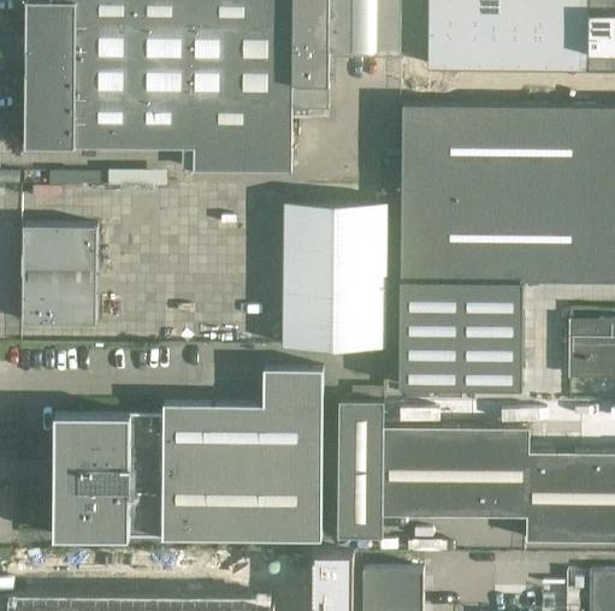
[(400,60),(400,0),(48,0),(48,5),(24,5),(24,43),(24,52),(24,64),(23,150),(191,152),(191,175),(290,176),(290,189),(400,190),(400,60)]
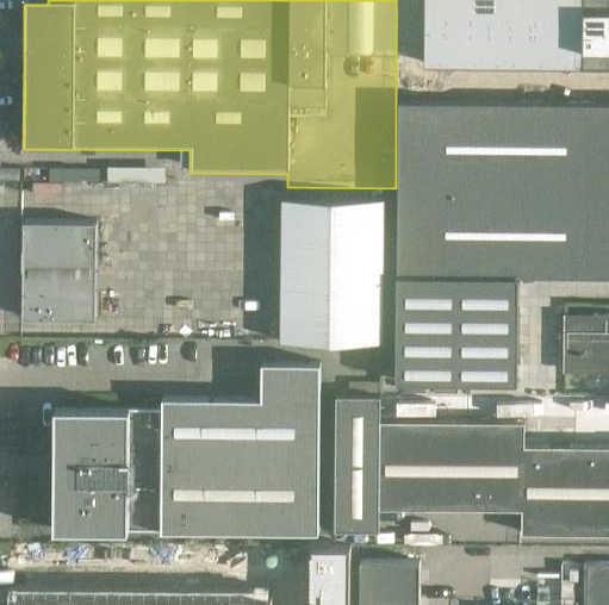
[(426,0),(426,37),(451,37),(451,0),(426,0)]
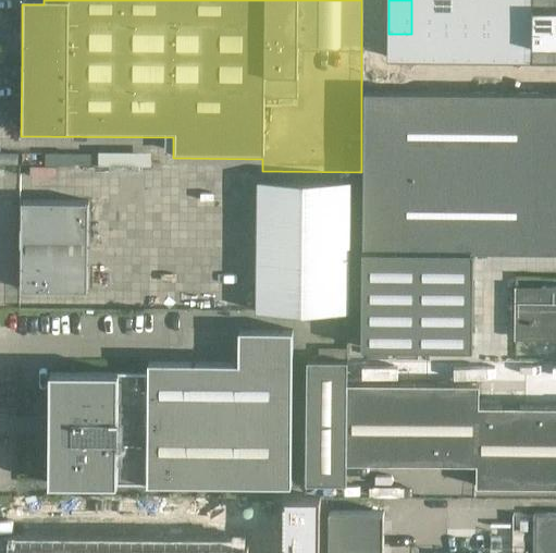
[(411,0),(411,34),(434,34),(434,0),(411,0)]
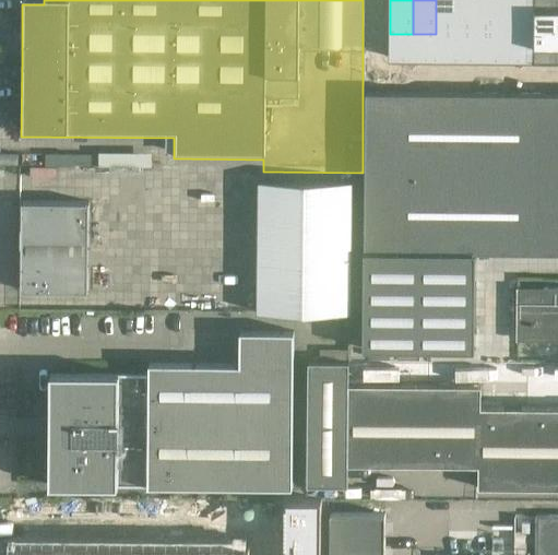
[(436,0),(436,34),(454,34),(454,0),(436,0)]
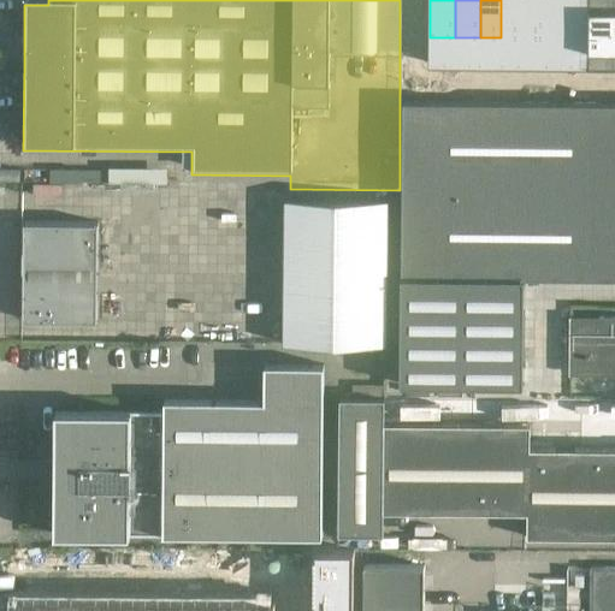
[(501,0),(501,37),(521,39),(520,0),(501,0)]
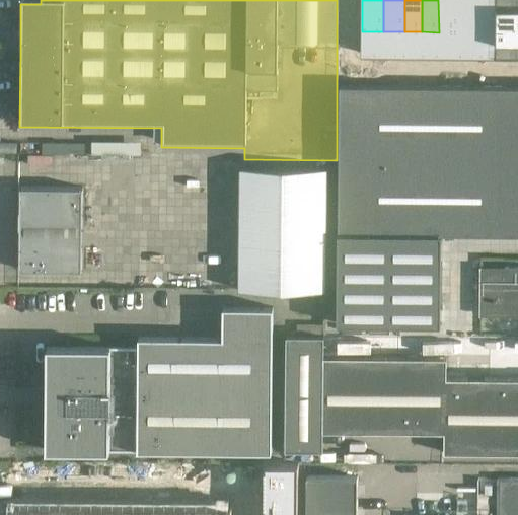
[(438,0),(439,32),(455,32),(455,0),(438,0)]
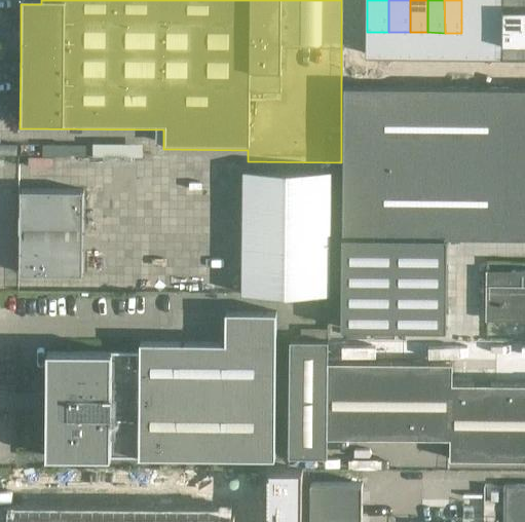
[(461,0),(461,33),(483,33),(483,0),(461,0)]
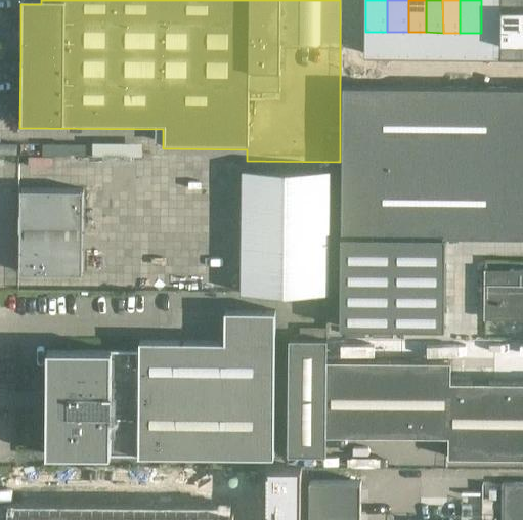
[(481,0),(481,33),(503,33),(503,0),(481,0)]
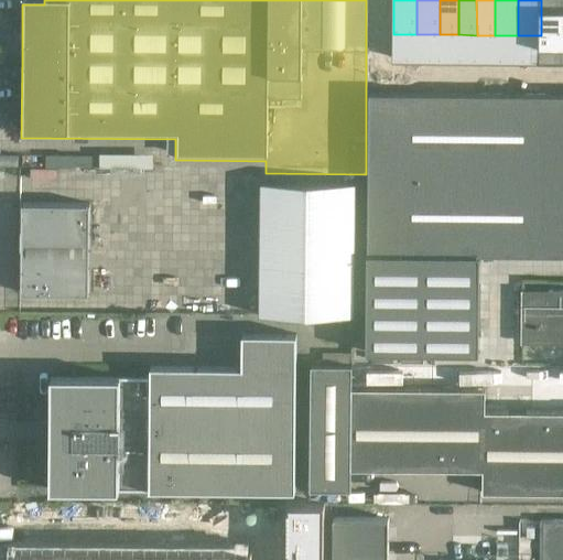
[(562,0),(541,0),(541,35),(562,35),(562,0)]
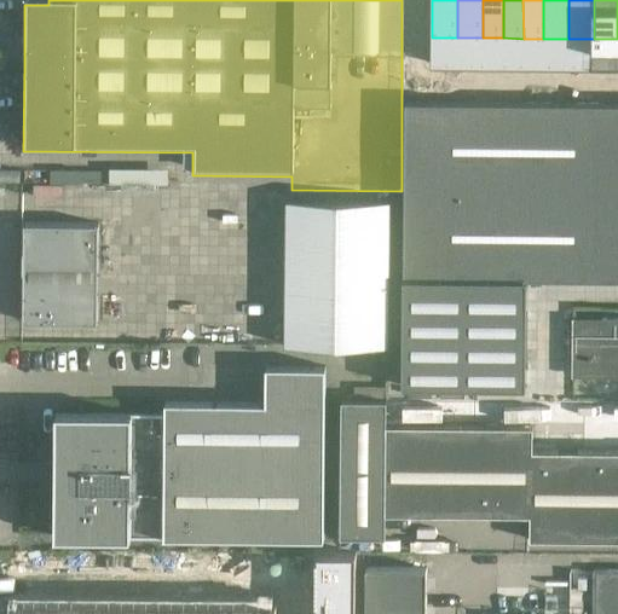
[(432,38),(432,75),(457,75),(457,38),(432,38)]
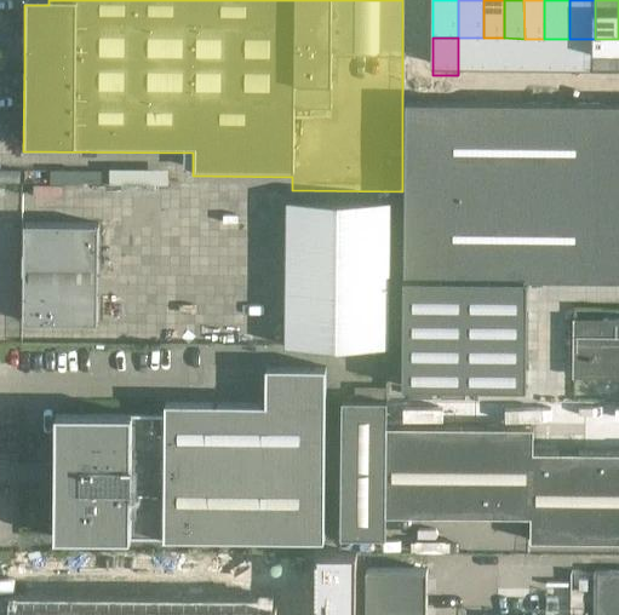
[(458,38),(458,75),(482,75),(483,38),(458,38)]
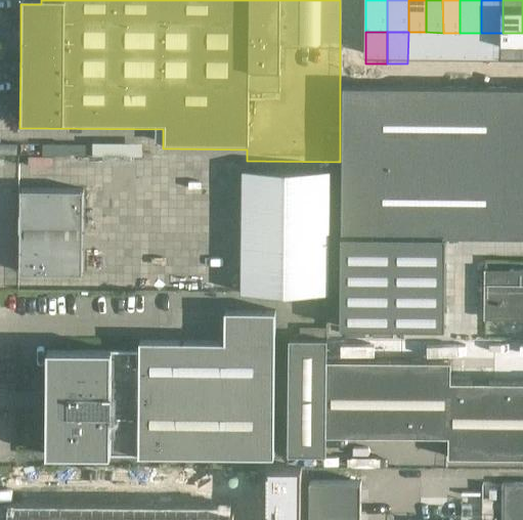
[(408,32),(407,63),(425,65),(426,32),(408,32)]
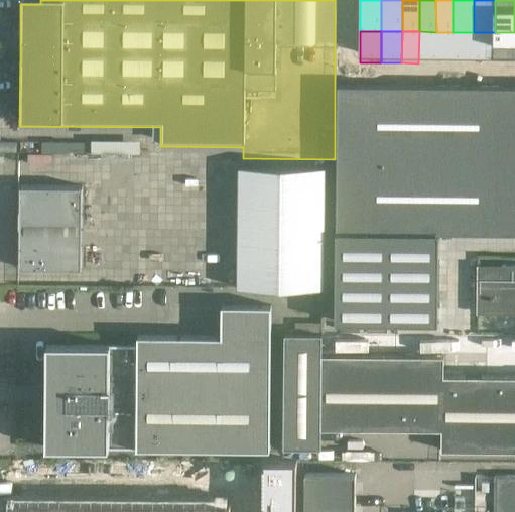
[(419,31),(418,64),(435,64),(436,32),(419,31)]
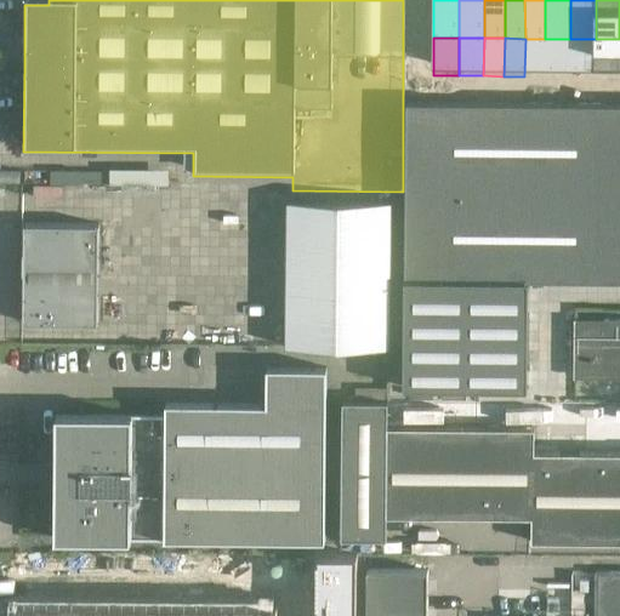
[(525,39),(524,77),(545,77),(545,39),(525,39)]
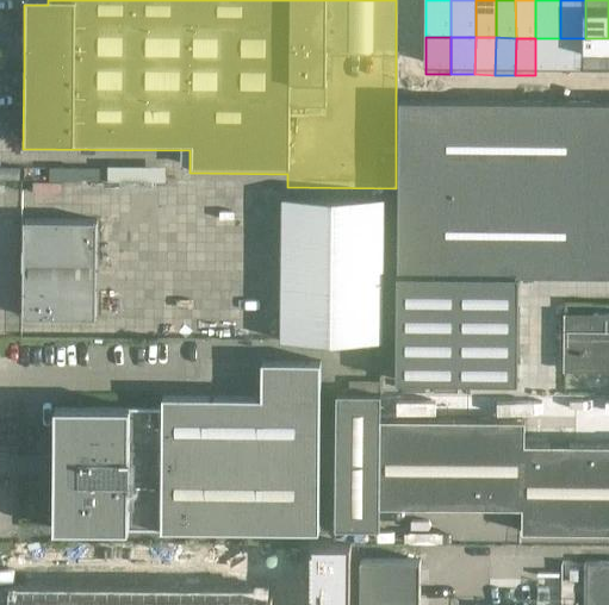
[(535,38),(535,75),(560,75),(560,38),(535,38)]
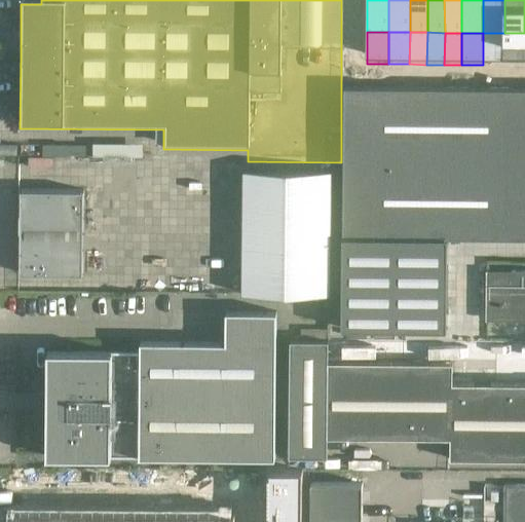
[(483,33),(483,65),(503,65),(504,33),(483,33)]
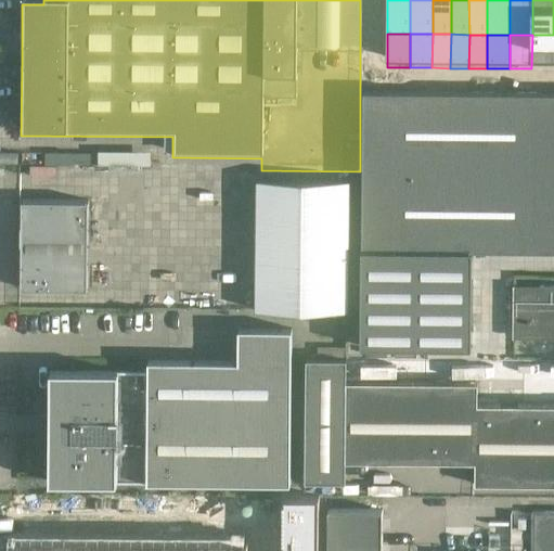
[(553,35),(532,35),(531,68),(553,68),(553,35)]
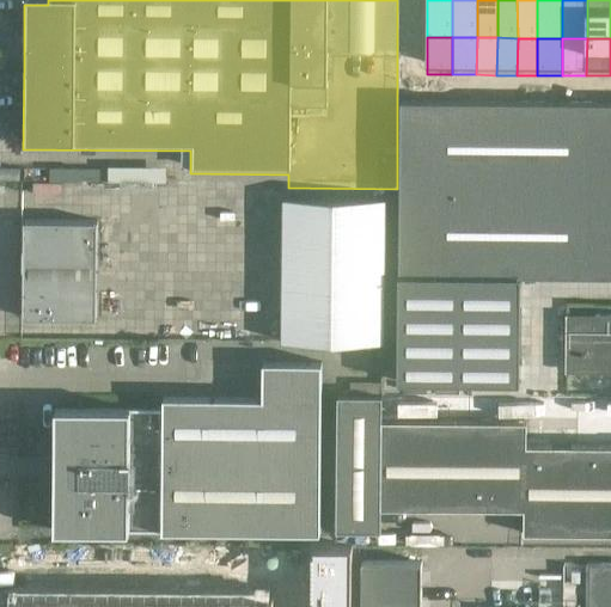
[(610,106),(398,105),(398,192),(397,280),(457,280),(519,281),(610,281),(610,106)]
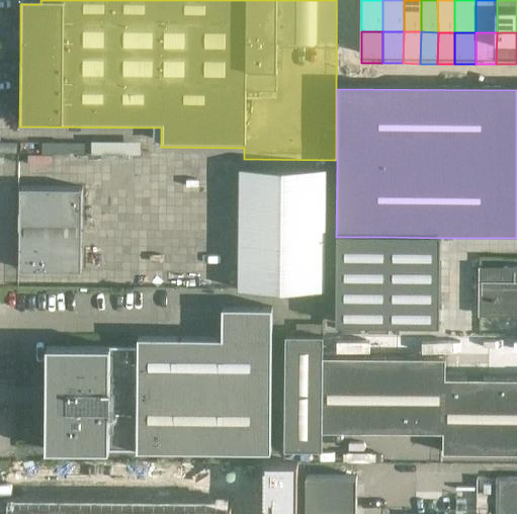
[(323,294),(324,172),(239,172),(238,293),(323,294)]
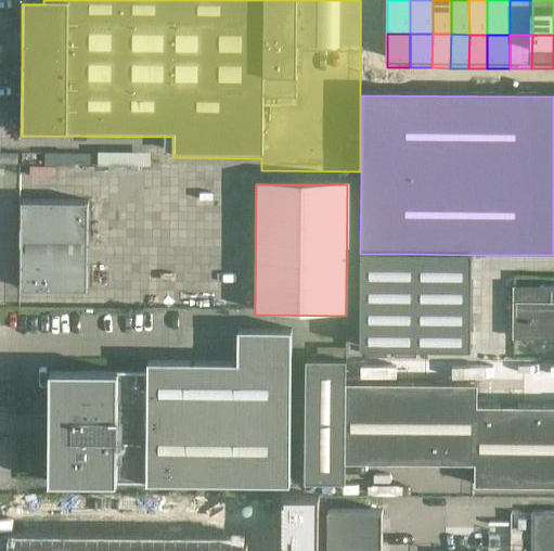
[(20,294),(86,294),(86,205),(21,205),(20,294)]
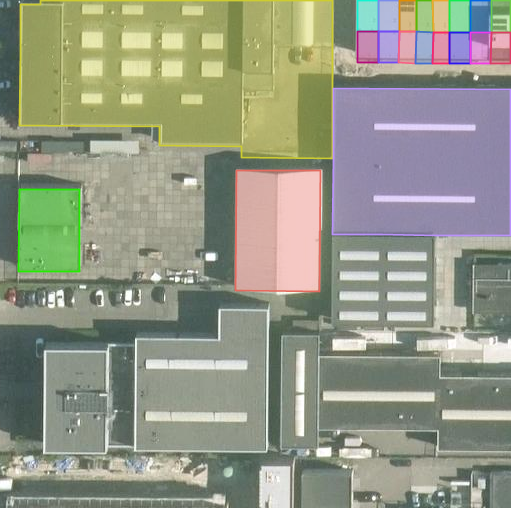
[(332,234),(331,323),(433,324),(434,235),(382,234),(332,234)]
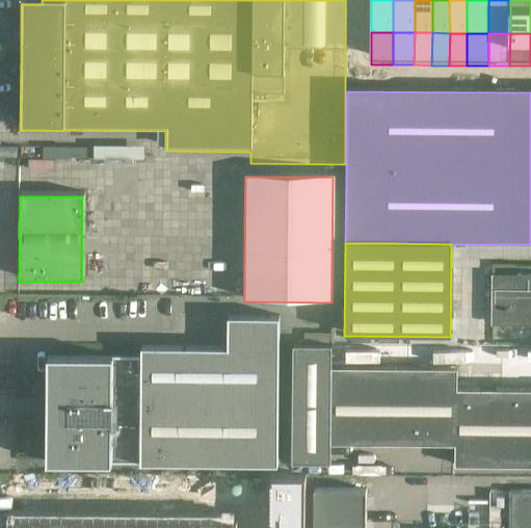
[(490,325),(492,325),(492,315),(516,316),(516,325),(530,325),(530,278),(490,278),(490,325)]
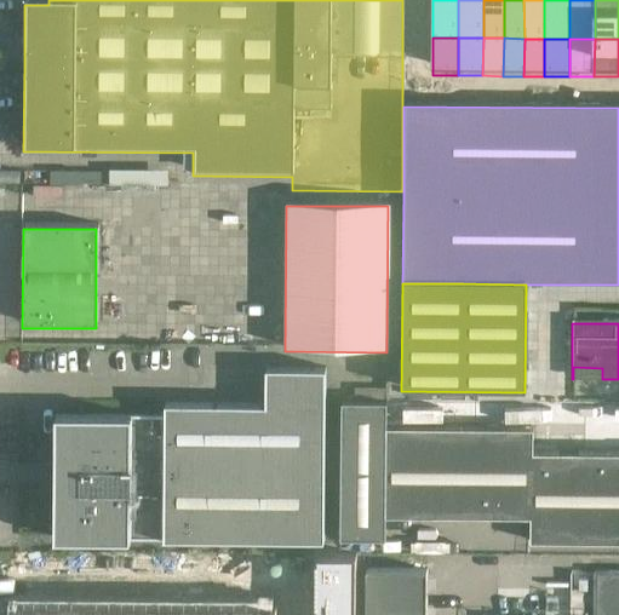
[(57,419),(57,542),(324,544),(325,373),(274,373),(274,390),(274,408),(165,408),(165,420),(57,419)]
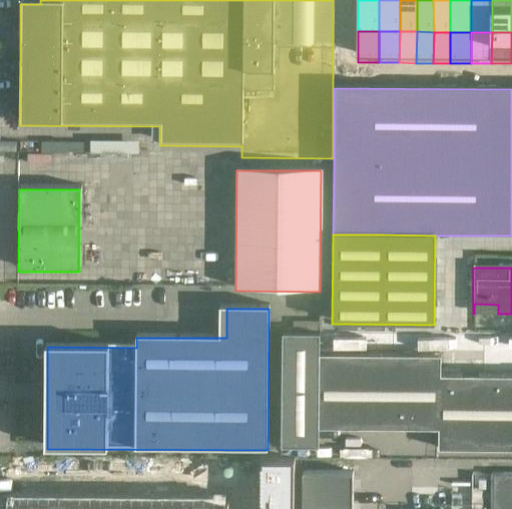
[(295,333),(319,332),(319,324),(295,324),(295,333)]
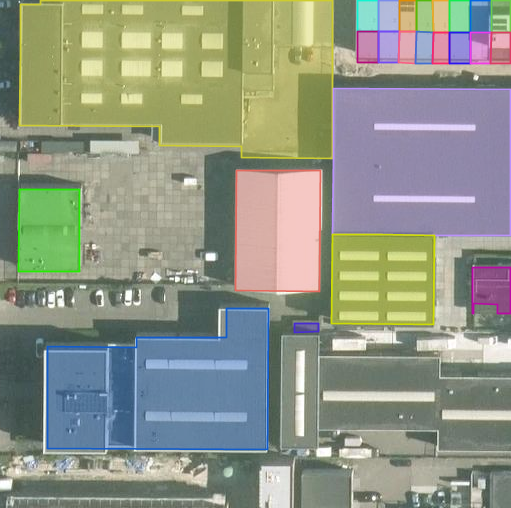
[(317,448),(317,429),(437,430),(437,451),(510,451),(510,377),(439,377),(439,358),(318,356),(318,335),(280,334),(279,448),(317,448)]
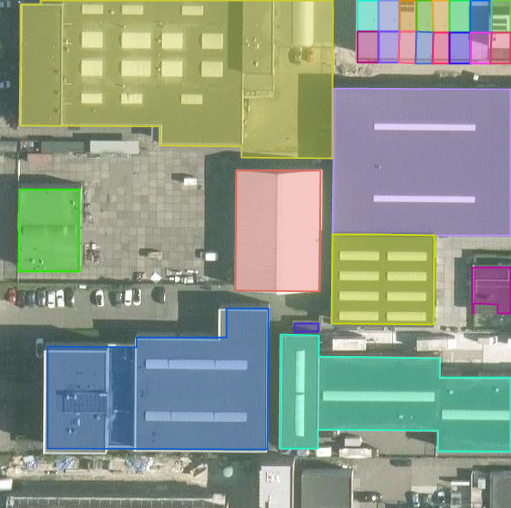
[(290,507),(290,462),(258,461),(258,507),(290,507)]
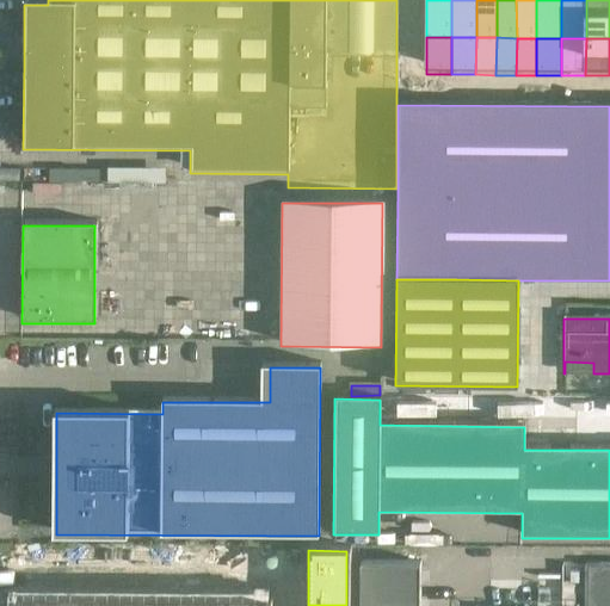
[(359,566),(359,605),(419,605),(419,566),(359,566)]
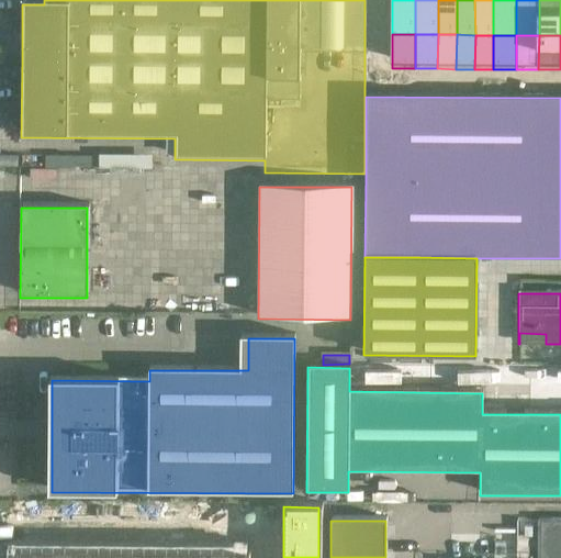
[(560,522),(537,522),(537,557),(560,557),(560,556),(560,522)]
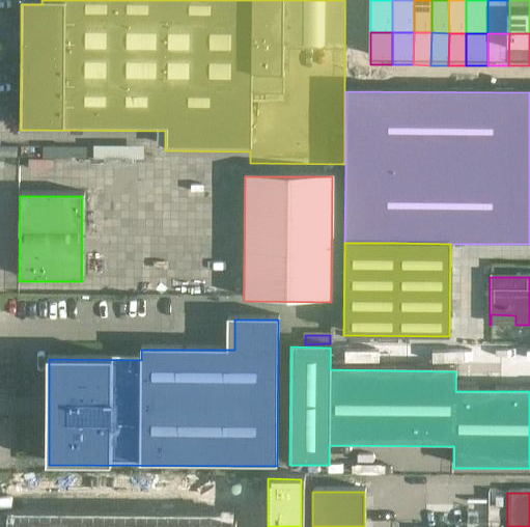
[(452,507),(452,511),(418,510),(418,524),(464,526),(465,508),(452,507)]
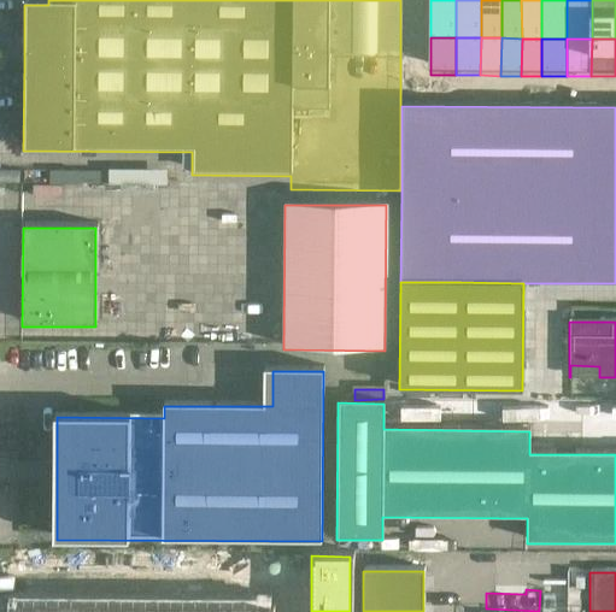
[(578,611),(579,592),(567,592),(565,611),(578,611)]
